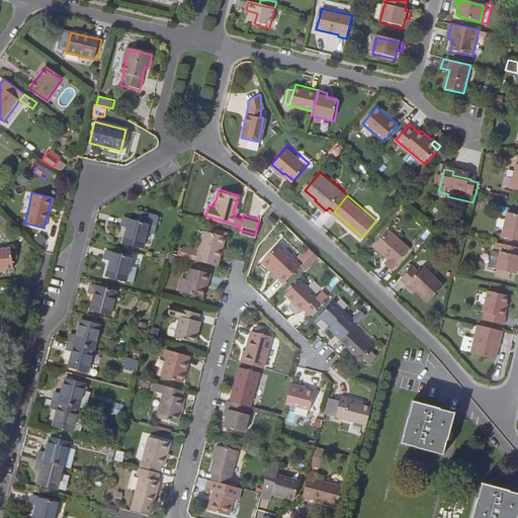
[(140,209),(137,220),(148,224),(146,232),(153,234),(158,217),(157,214),(140,209)]
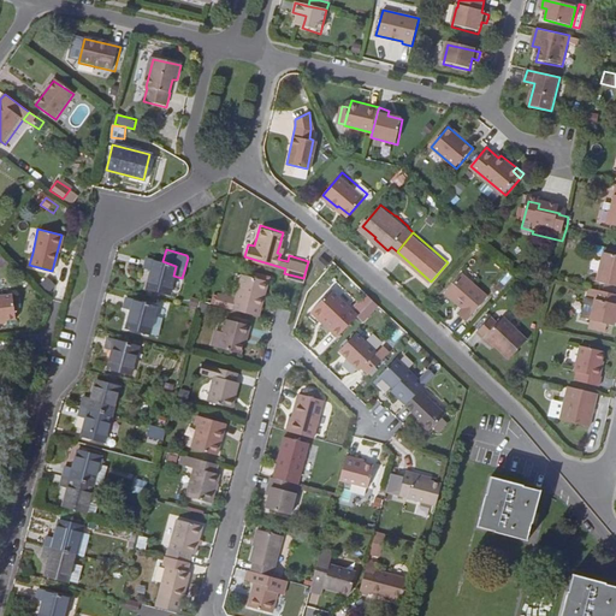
[(615,254),(604,252),(597,282),(609,284),(615,285),(615,254)]
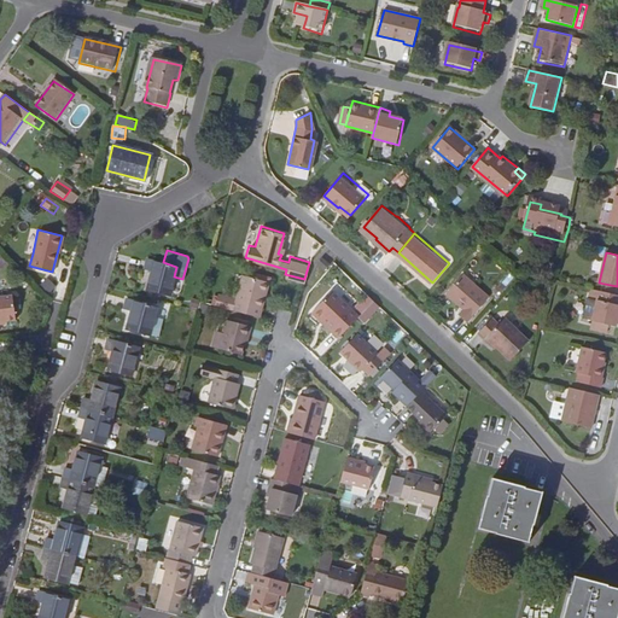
[(151,269),(146,287),(169,295),(176,267),(146,258),(144,268),(151,269)]
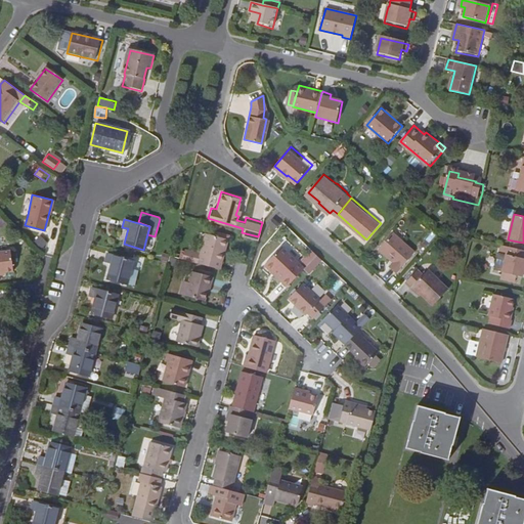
[(266,223),(273,229),(276,226),(269,220),(266,223)]
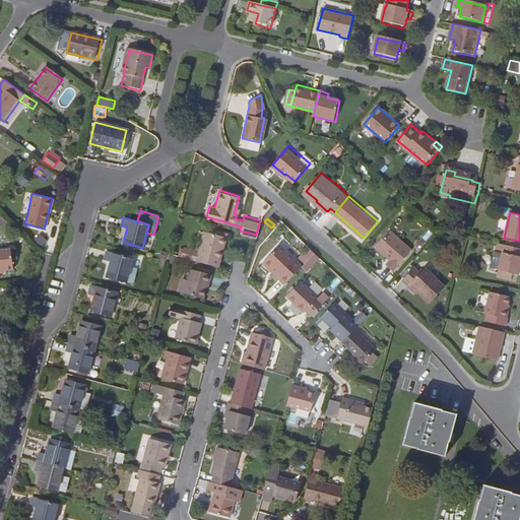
[(394,269),(412,248),(391,229),(376,245),(391,258),(387,263),(394,269)]
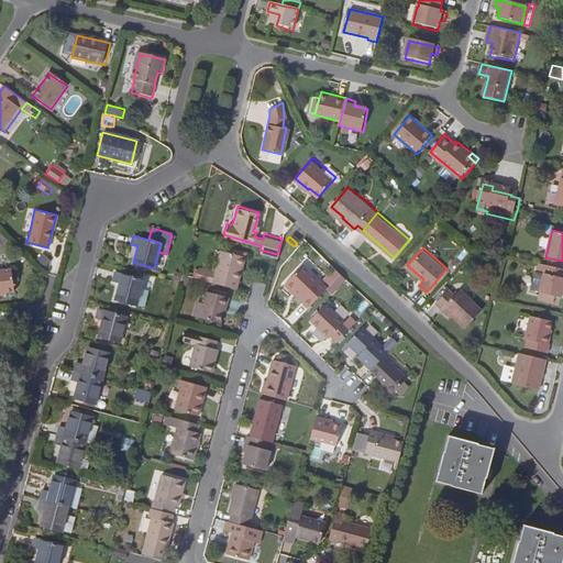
[(214,273),(212,280),(238,287),(242,266),(238,265),(240,254),(221,250),(214,273)]
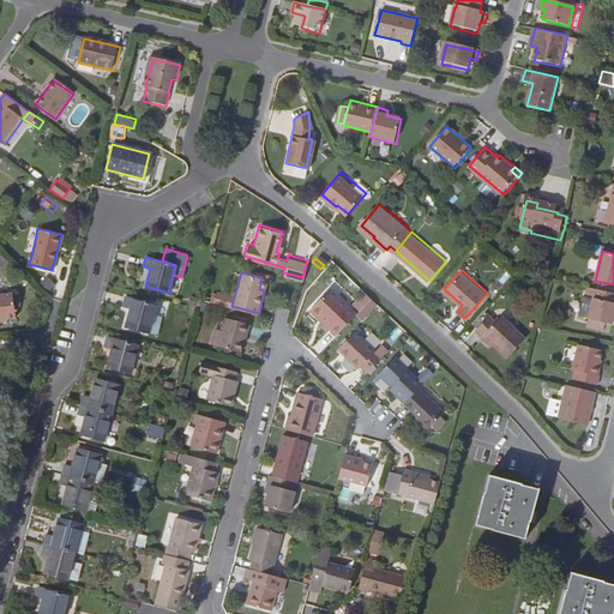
[(315,302),(309,309),(323,323),(329,327),(326,330),(335,337),(353,315),(320,287),(312,298),(315,302)]
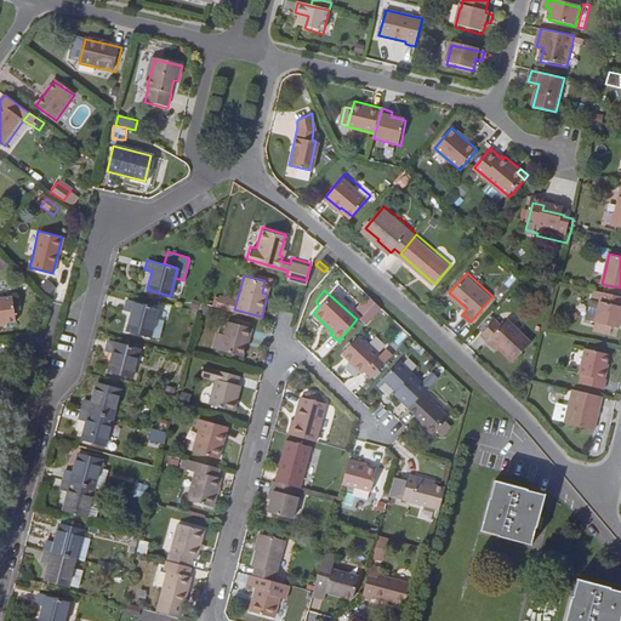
[(613,292),(604,291),(597,324),(596,330),(607,334),(608,326),(620,329),(620,323),(620,313),(620,314),(620,312),(620,294),(619,294),(613,292)]
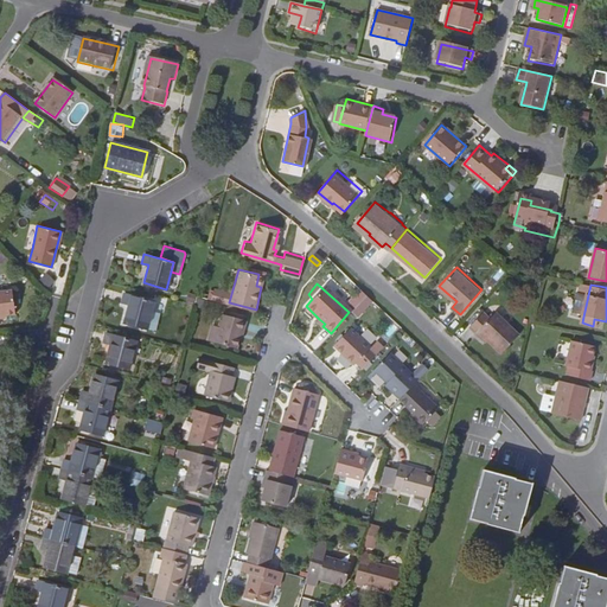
[(212,298),(229,302),(231,294),(215,289),(212,298)]
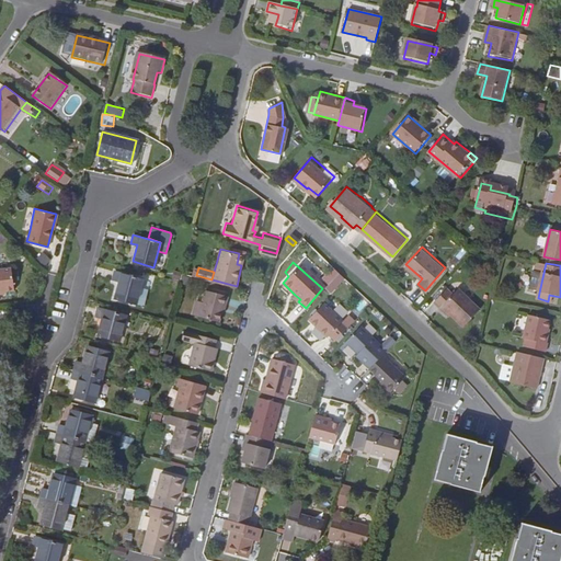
[(0,293),(14,292),(11,270),(0,271),(0,293)]
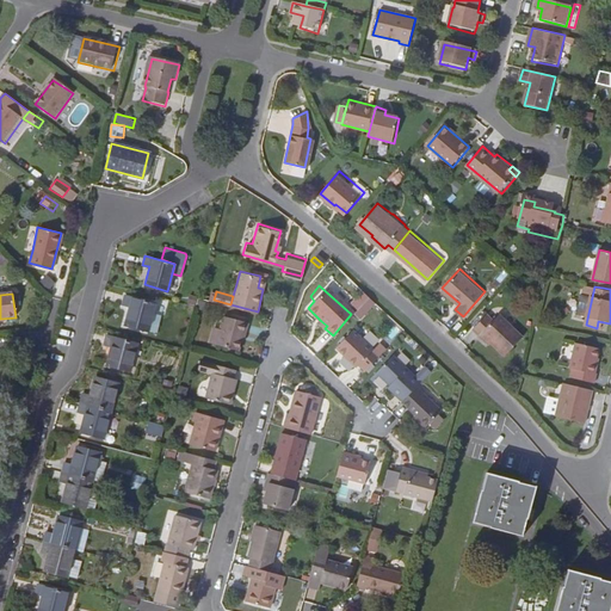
[(581,315),(587,318),(592,298),(586,297),(586,296),(582,295),(581,296),(581,298),(582,298),(579,313),(578,312),(576,315),(578,316),(581,316),(581,315)]
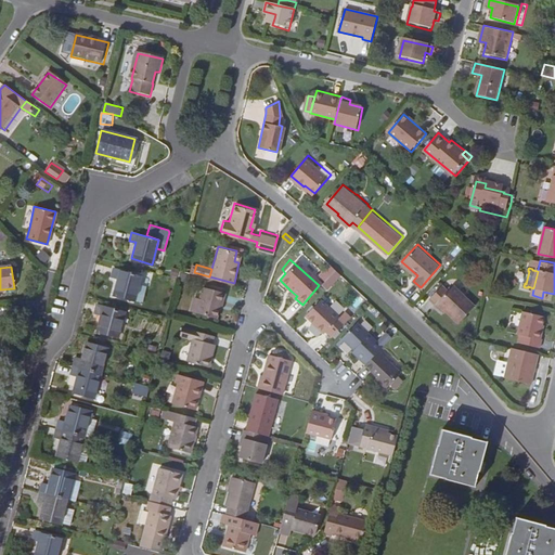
[(114,294),(134,300),(141,275),(114,269),(112,276),(117,279),(114,294)]
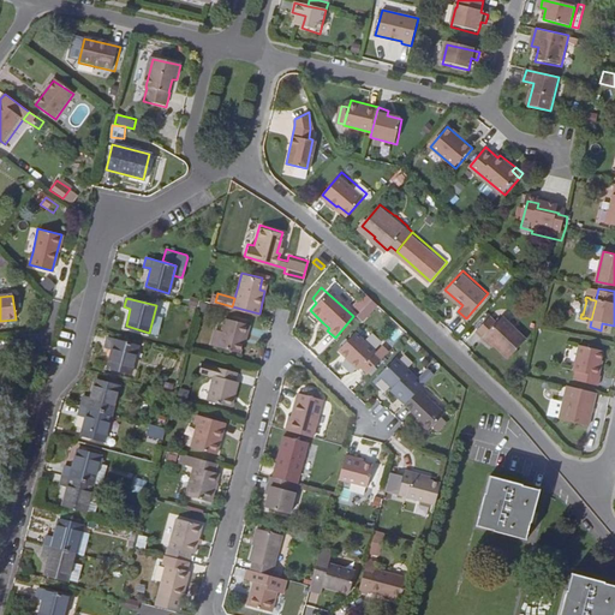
[(360,320),(376,303),(370,298),(354,315),(360,320)]
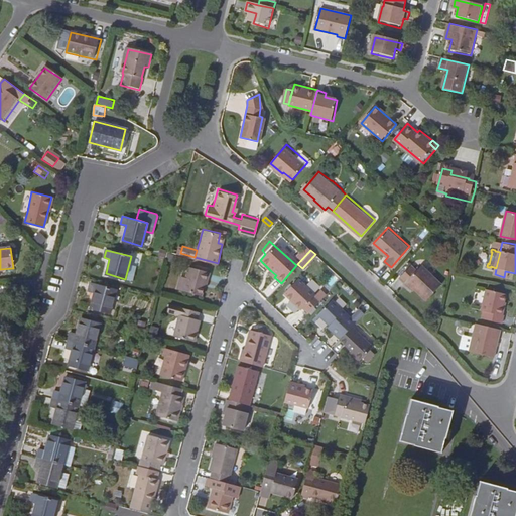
[(443,280),(416,257),(401,275),(407,280),(408,279),(428,296),(443,280)]
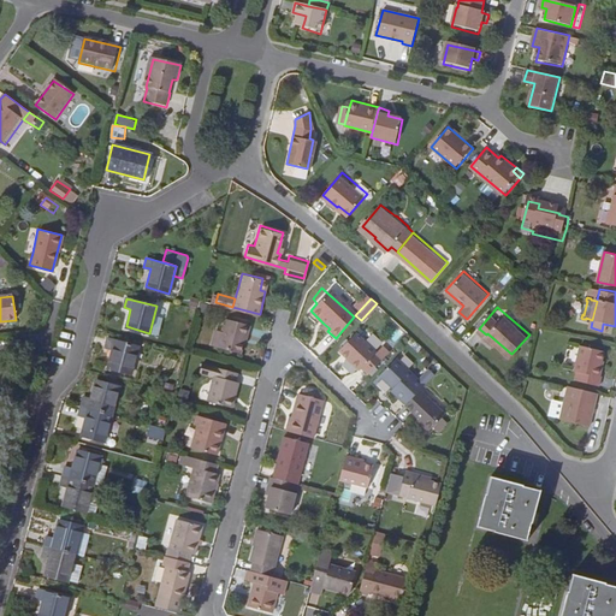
[(324,324),(311,311),(307,314),(320,327),(324,324)]
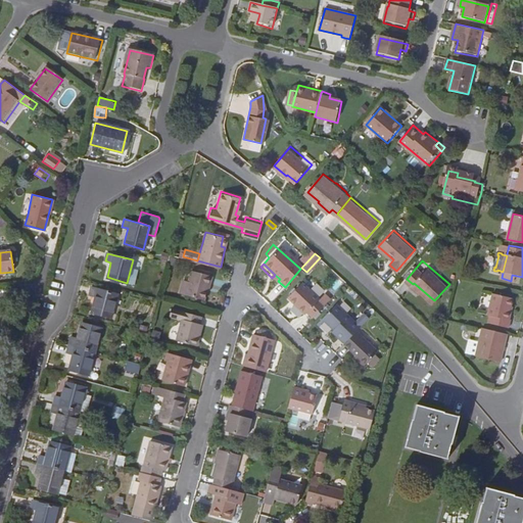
[(211,276),(191,270),(187,282),(189,283),(185,295),(203,300),(207,285),(209,285),(211,276)]
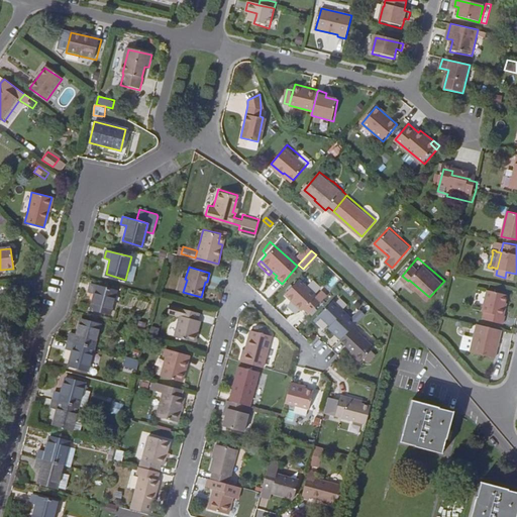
[(308,315),(326,295),(321,291),(315,297),(305,288),(298,281),(285,294),(292,300),(291,301),(301,312),(303,310),(308,315)]
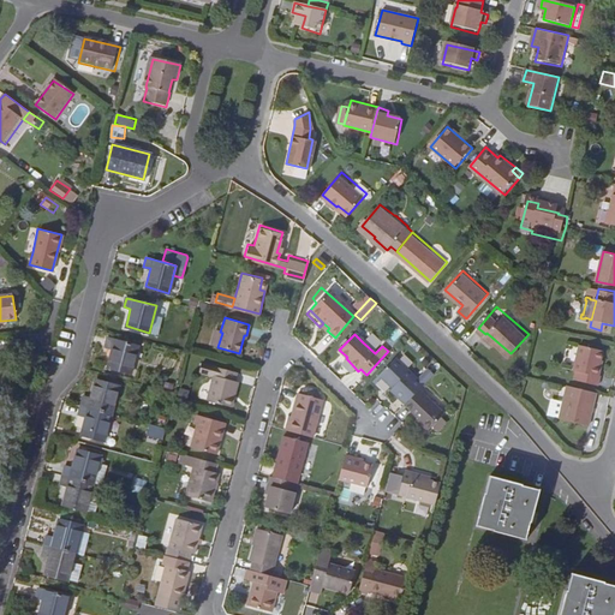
[(370,334),(363,342),(375,353),(382,346),(370,334)]
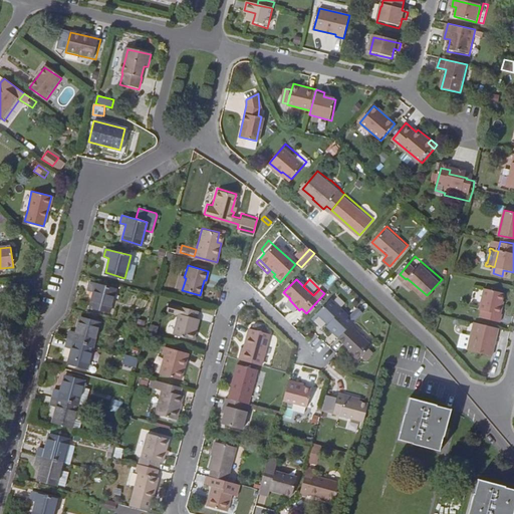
[(115,288),(89,282),(87,290),(94,291),(91,306),(109,311),(115,288)]
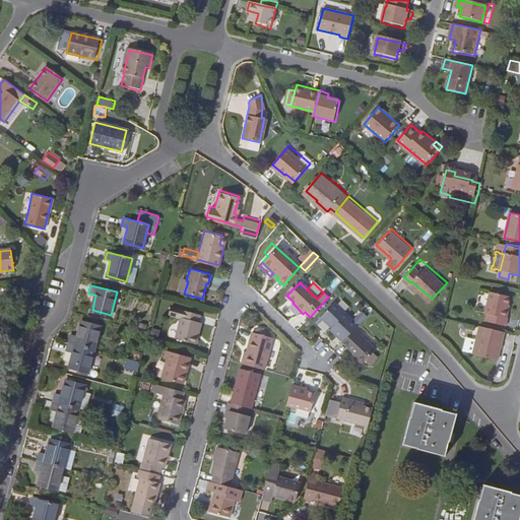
[(489,312),(486,319),(508,324),(510,316),(507,315),(512,295),(491,289),(486,312),(489,312)]
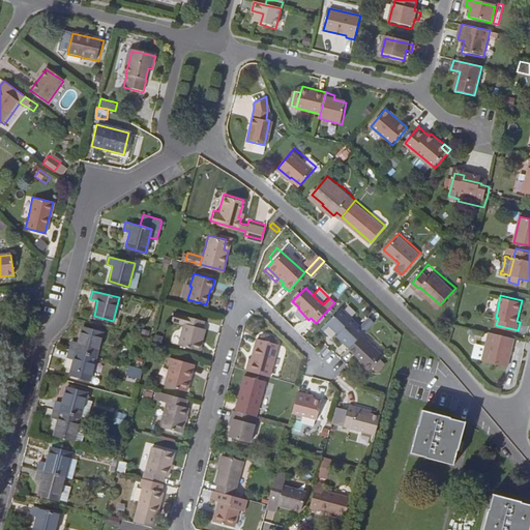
[(359,327),(341,308),(326,323),(339,334),(336,336),(349,348),(360,336),(364,332),(374,322),(369,318),(359,327)]
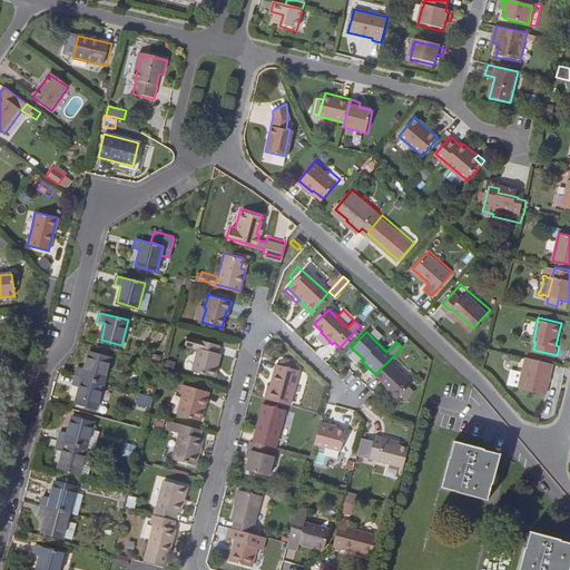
[(197,349),(192,372),(208,376),(212,366),(216,367),(219,354),(216,353),(218,345),(186,337),(184,344),(197,349)]
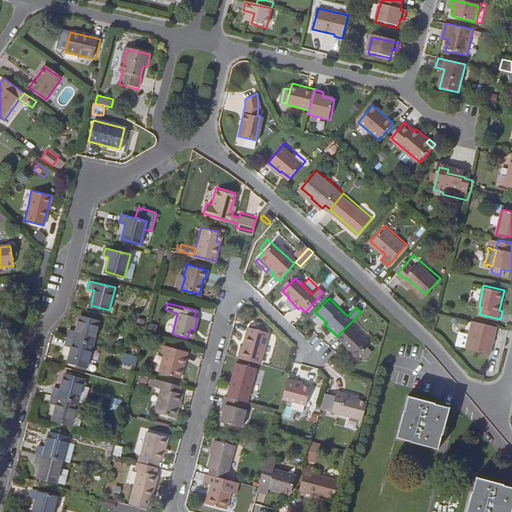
[(68,336),(94,343),(100,320),(80,315),(76,329),(71,328),(68,336)]
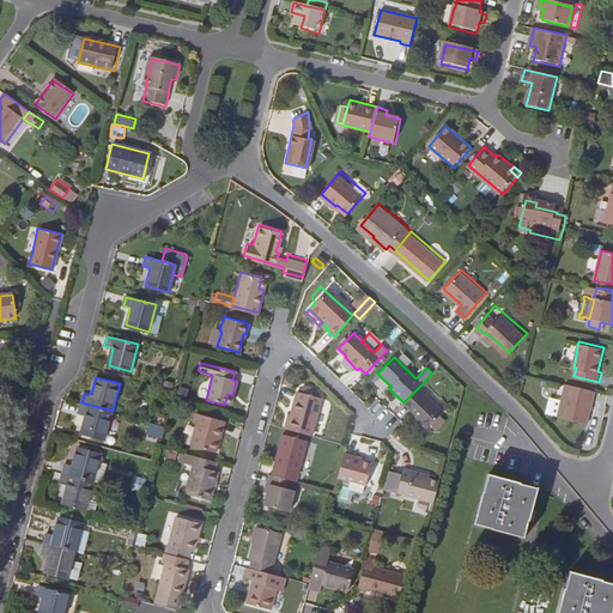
[(598,388),(568,382),(560,416),(588,423),(598,388)]
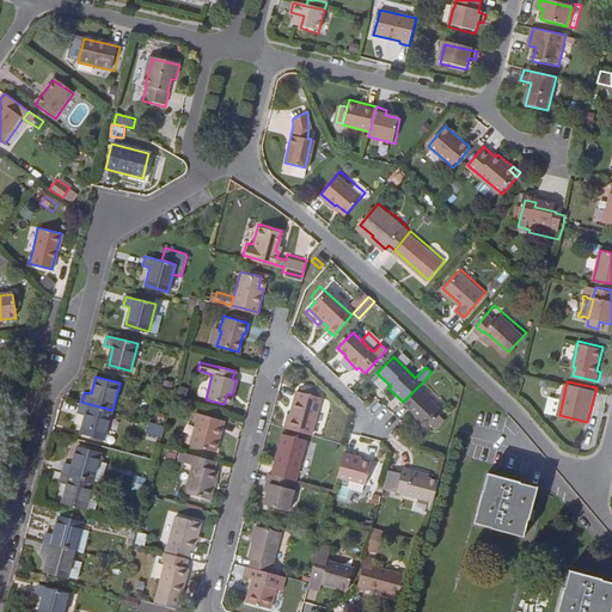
[(288,411),(285,426),(311,433),(322,395),(298,389),(292,412),(288,411)]
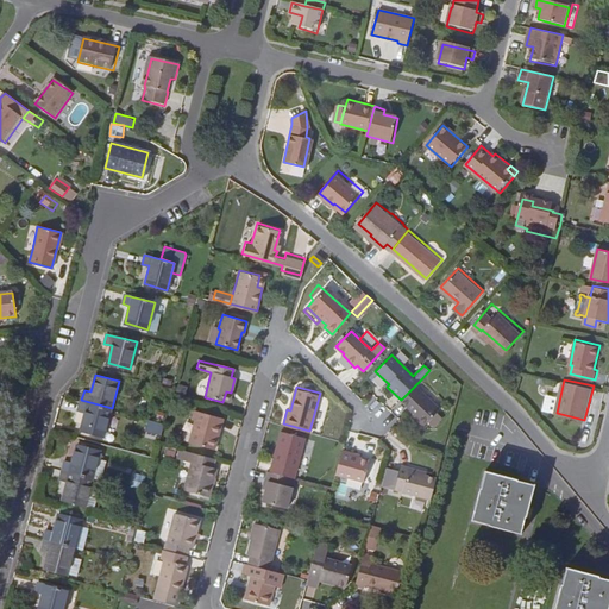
[(439,410),(414,387),(401,400),(400,401),(424,426),(439,410)]
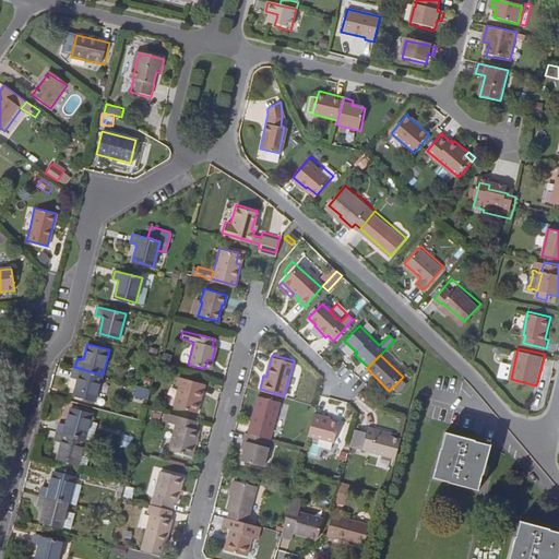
[(428,359),(424,365),(429,370),(433,363),(428,359)]
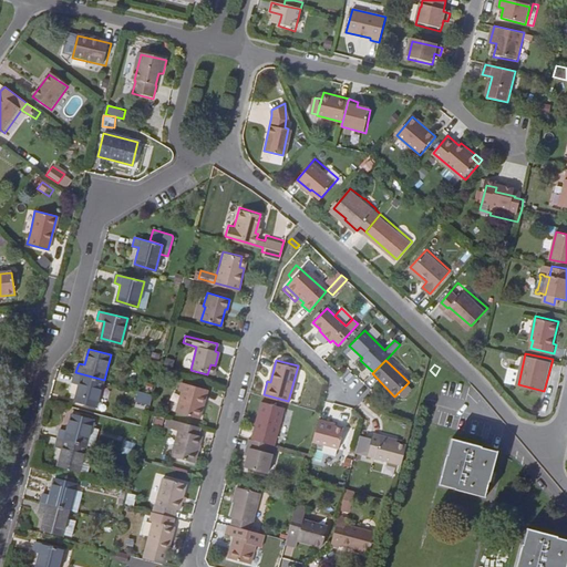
[(98,405),(104,380),(75,372),(73,381),(80,383),(76,400),(98,405)]
